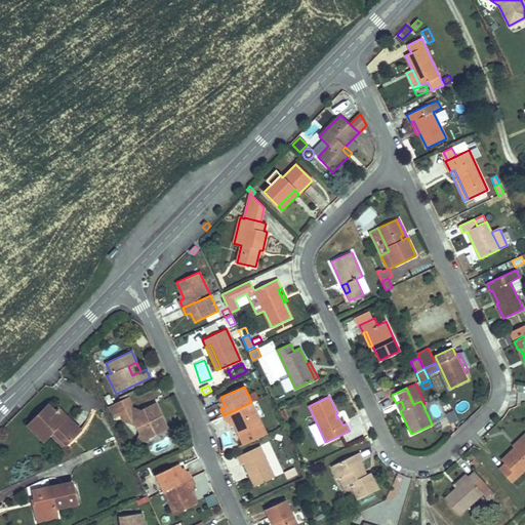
[(150,436),(167,428),(156,403),(140,410),(130,406),(131,404),(128,397),(108,407),(113,418),(120,415),(122,419),(136,425),(139,433),(149,437),(150,436)]
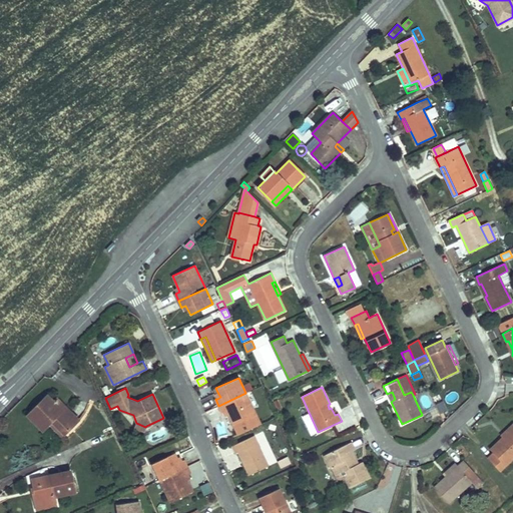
[(387,394),(391,402),(395,399),(392,392),(387,394)]
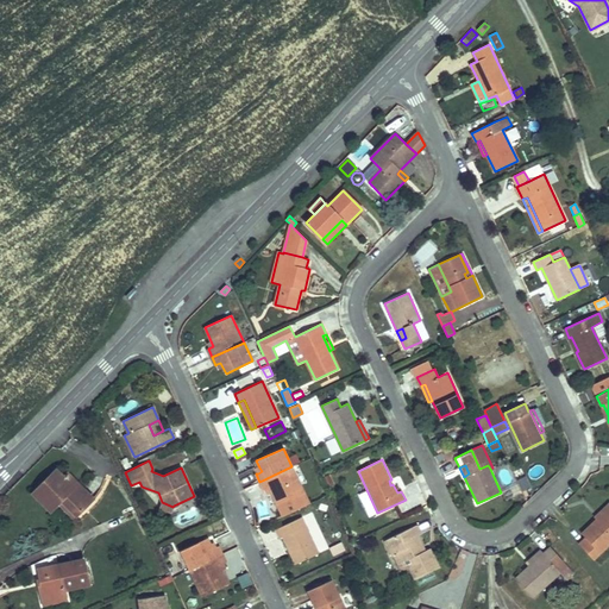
[(271,491),(282,516),(309,503),(292,466),(259,482),(264,490),(265,489),(269,488),(271,491)]
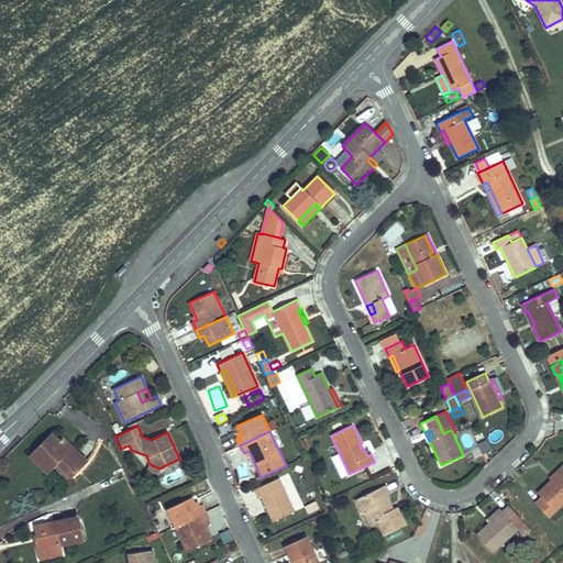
[(52,434),(31,455),(46,472),(54,464),(57,462),(72,476),(87,461),(73,448),(69,452),(58,441),(52,434)]
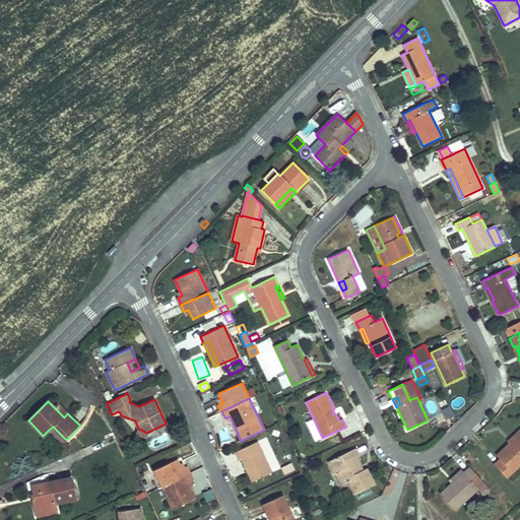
[(54,407),(64,417),(67,413),(58,403),(54,407)]
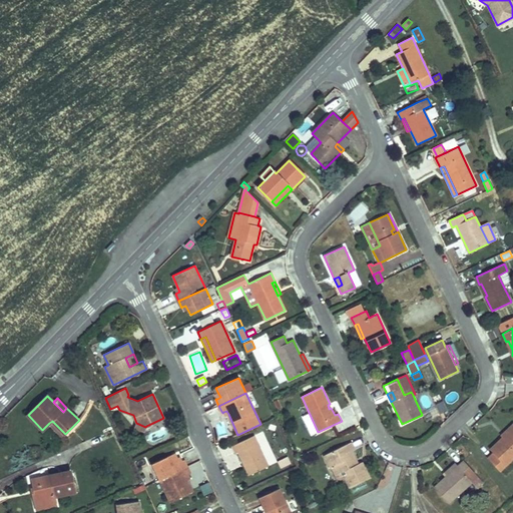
[(271,403),(275,411),(282,408),(278,399),(271,403)]
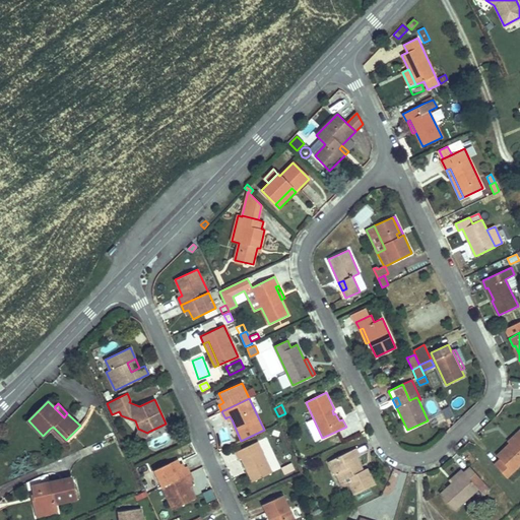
[(441,410),(446,419),(453,415),(448,406),(441,410)]
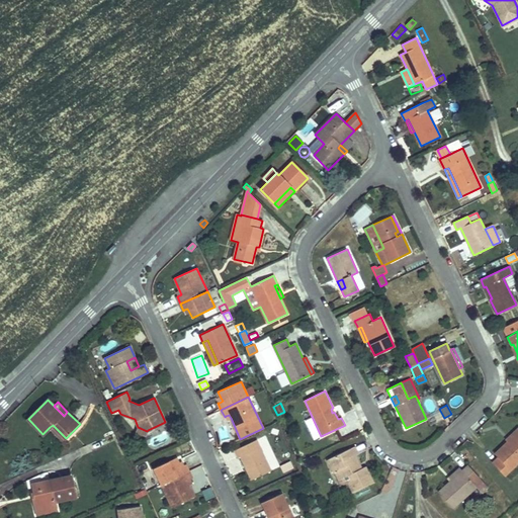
[(50,427),(63,440),(66,438),(53,425),(50,427)]
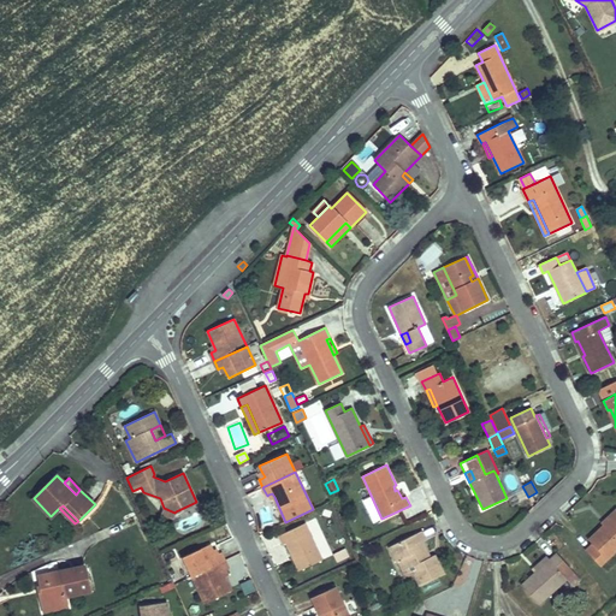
[(161,514),(173,519),(176,511),(175,513),(164,508),(161,514)]
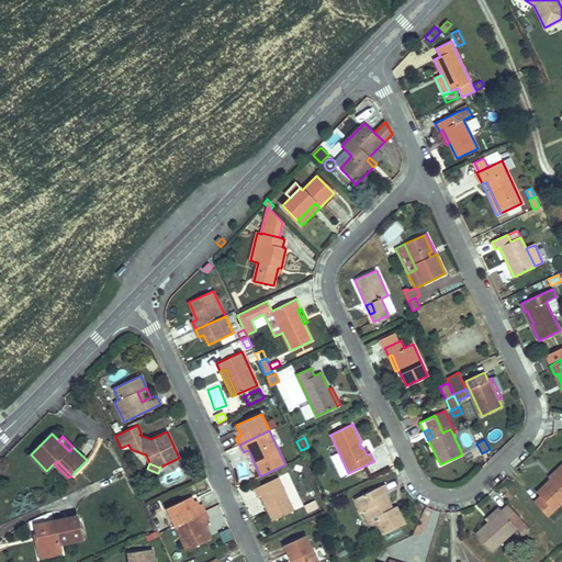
[(561,464),(549,478),(551,480),(561,469),(561,464)]
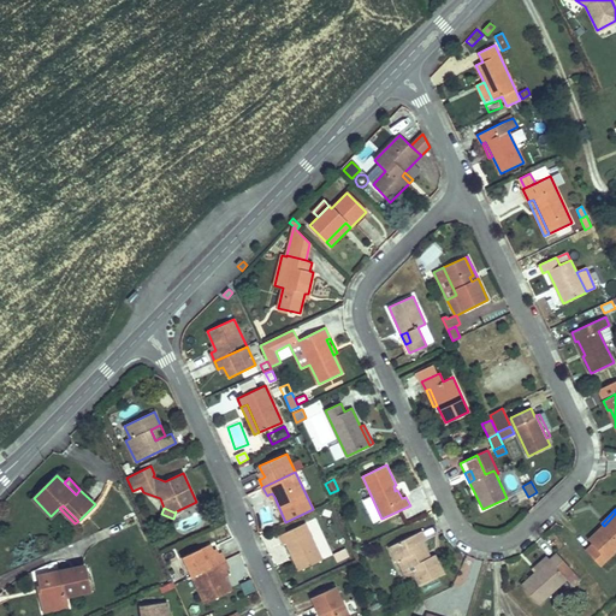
[(586,550),(599,566),(615,549),(615,514),(588,540),(592,544),(586,550)]
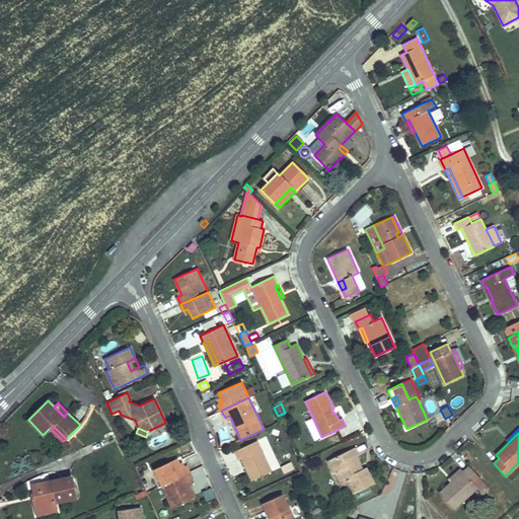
[(241,457),(252,480),(271,471),(256,441),(235,451),(238,458),(241,457)]
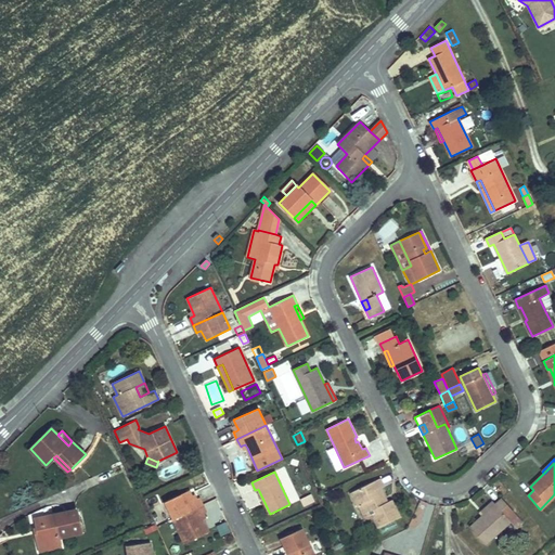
[(366,502),(373,516),(378,527),(399,516),(391,500),(384,503),(382,500),(385,498),(381,489),(384,487),(379,478),(351,492),(358,506),(359,505),(366,502)]
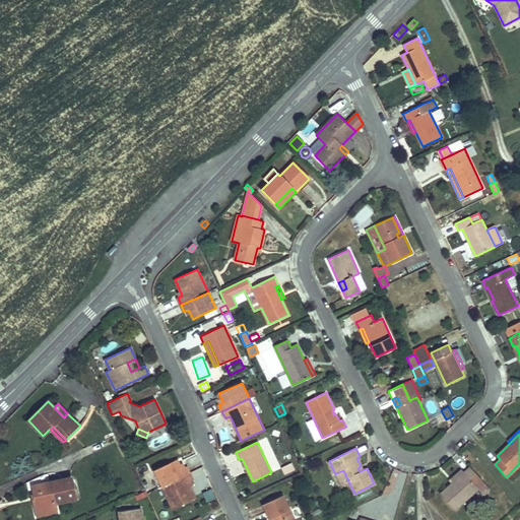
[(154,470),(161,486),(189,473),(186,466),(185,467),(182,468),(180,465),(177,459),(154,470)]
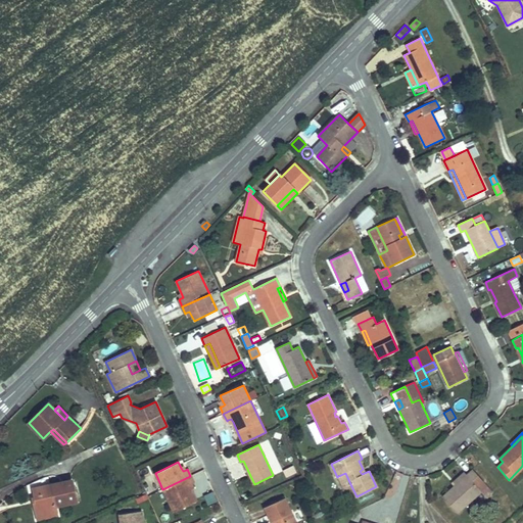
[(442,496),(457,513),(481,491),(486,497),(492,492),(473,470),(467,475),(455,486),(442,496)]
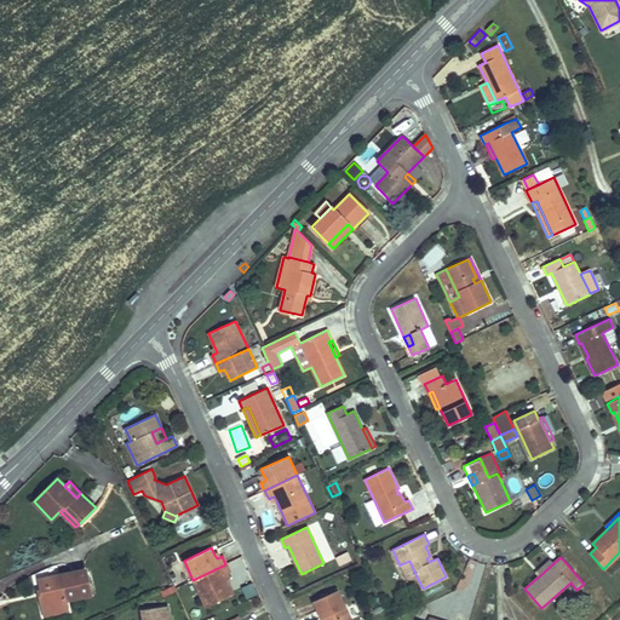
[(401,564),(408,581),(417,577),(409,561),(401,564)]
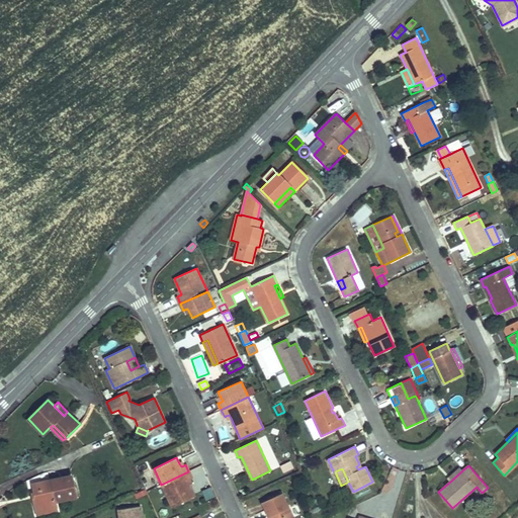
[(447,479),(450,482),(462,470),(459,468),(447,479)]
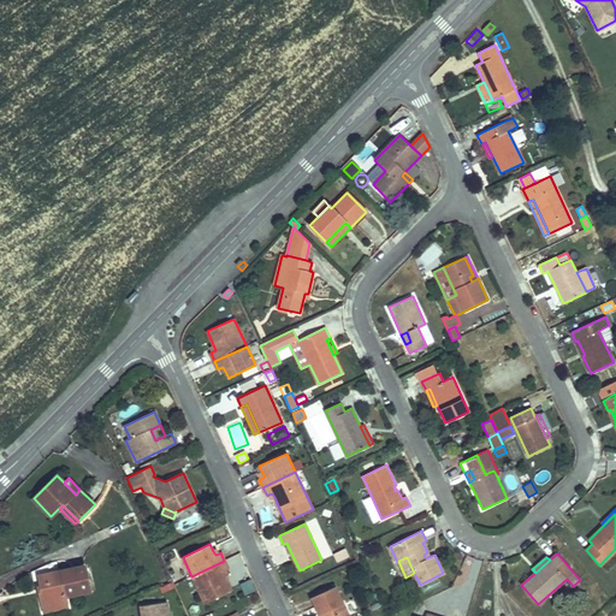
[(191,576),(205,603),(231,591),(225,575),(223,572),(226,569),(227,569),(224,561),(191,576)]
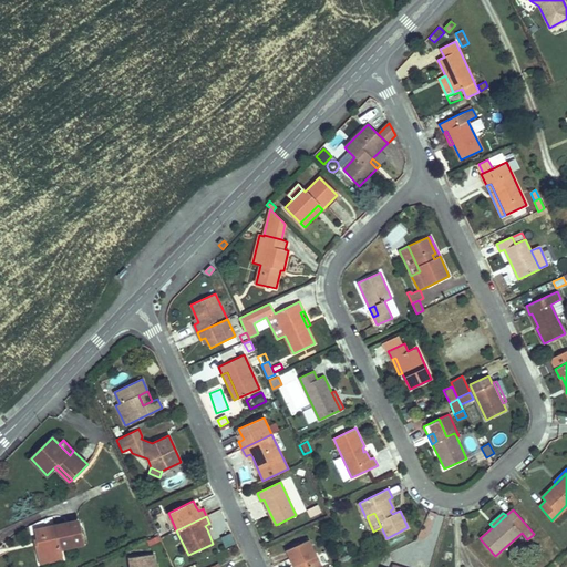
[(37,545),(39,559),(51,557),(50,554),(60,552),(60,549),(83,544),(78,521),(35,529),(39,544),(37,545)]
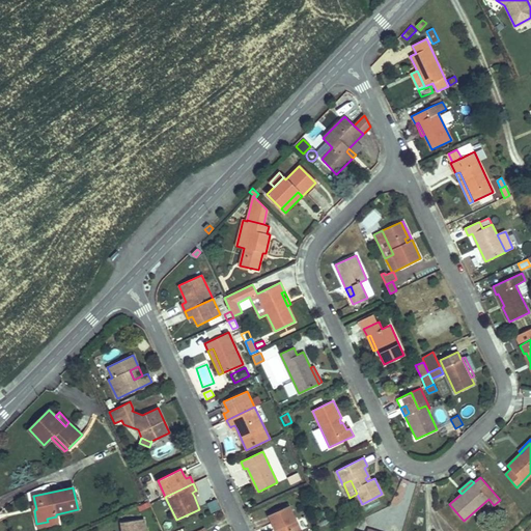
[(207,503),(212,512),(220,508),(216,499),(207,503)]
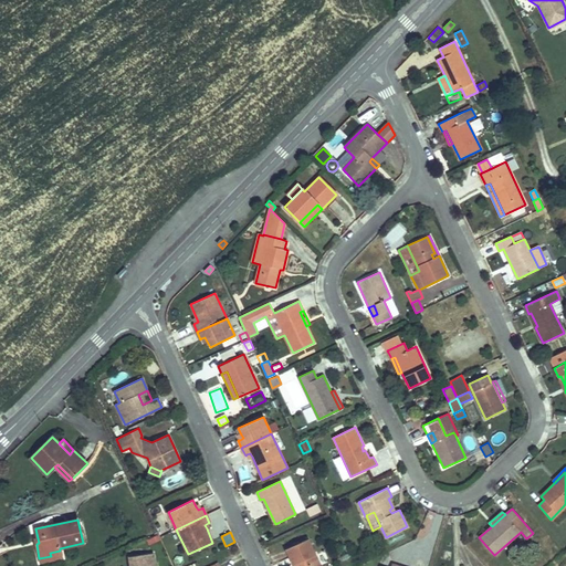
[(150,544),(161,540),(159,535),(148,540),(150,544)]
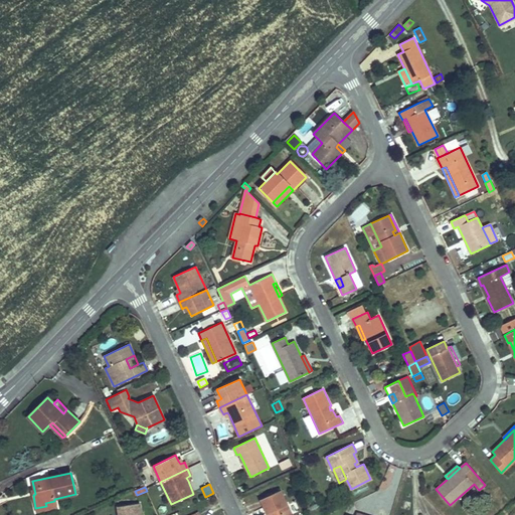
[(270,513),(271,514),(291,514),(280,490),(260,500),(267,514),(270,513)]
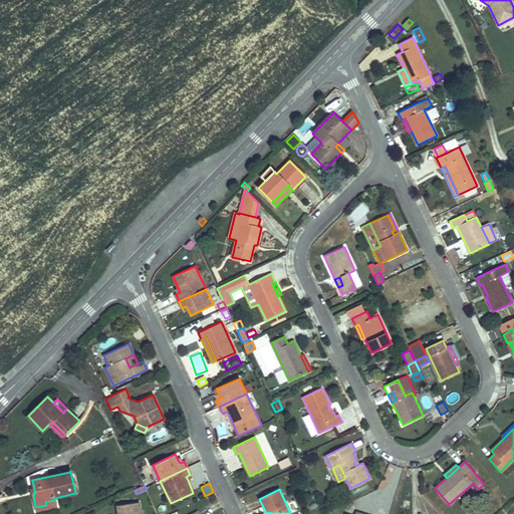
[(35,507),(36,510),(56,506),(54,500),(45,502),(46,505),(35,507)]
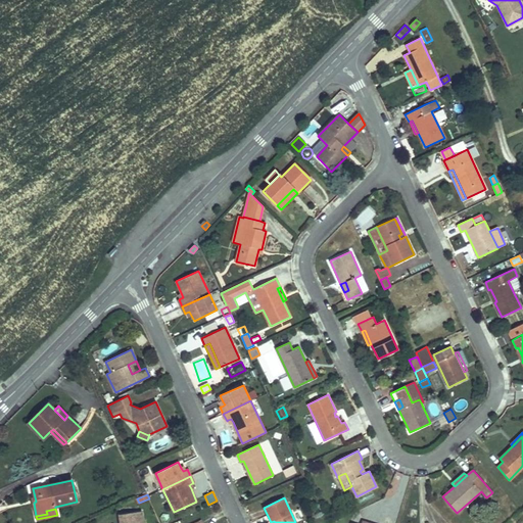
[(143,522),(142,511),(119,515),(119,522),(143,522)]
